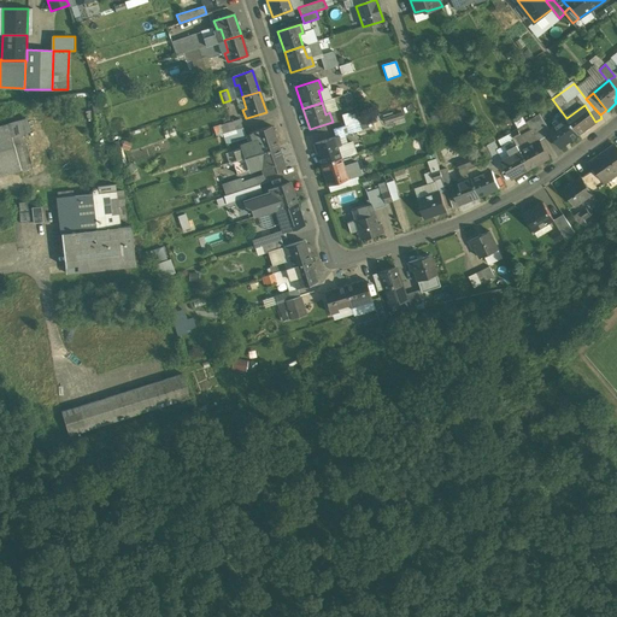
[(585,105),(566,118),(579,135),(595,122),(585,105)]
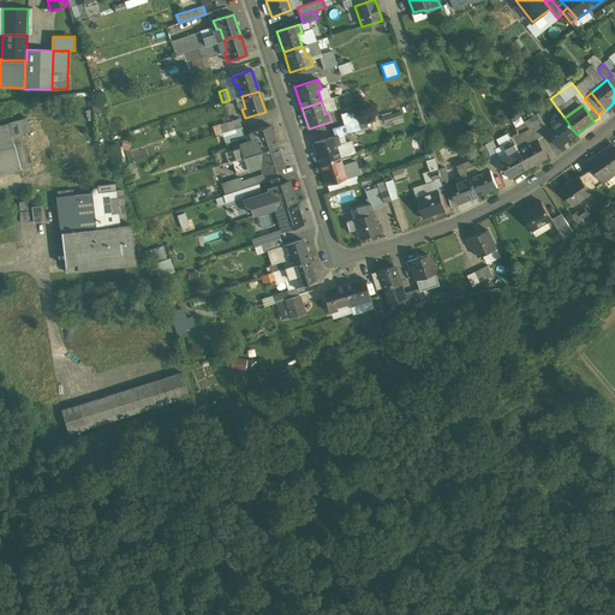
[(220,125),(222,133),(242,127),(238,118),(220,125)]
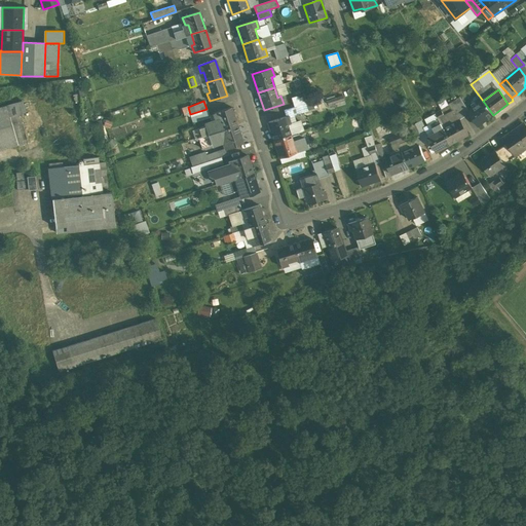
[(462,112),(455,101),(449,105),(456,115),(462,112)]
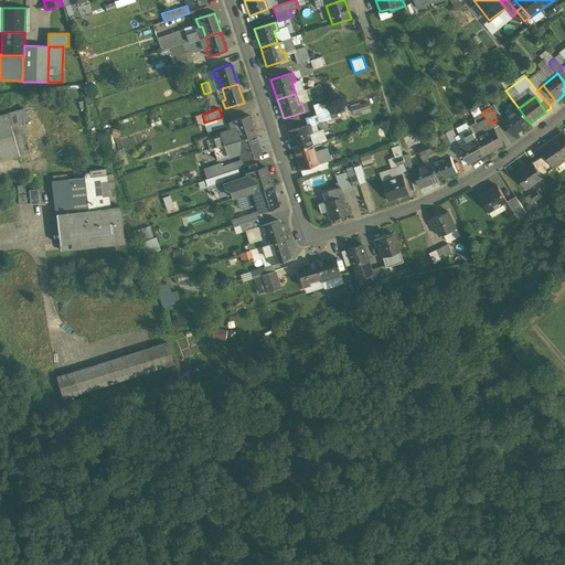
[(519,108),(502,120),(513,135),(530,124),(519,108)]
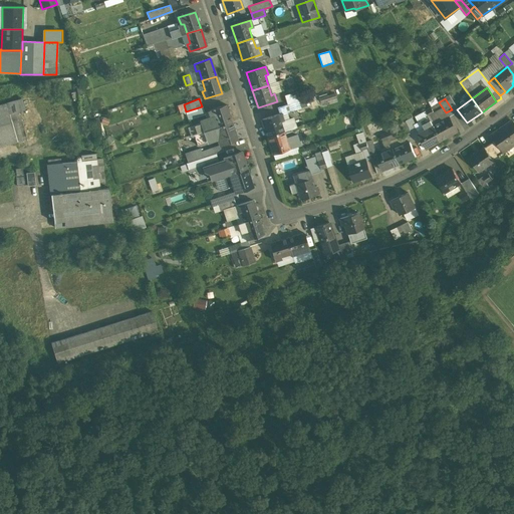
[(0,146),(28,139),(20,110),(17,100),(0,104),(0,146)]
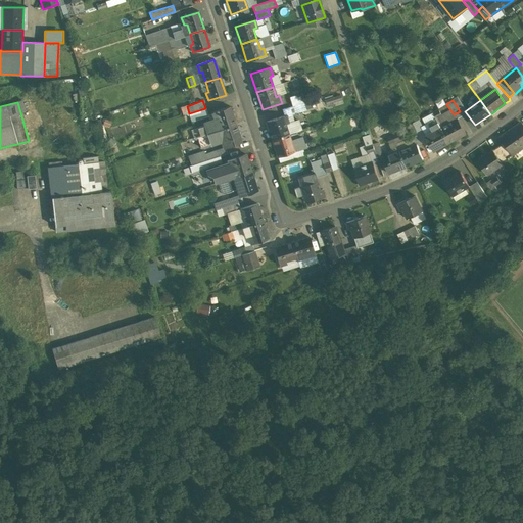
[(230,106),(212,112),(215,121),(218,120),(221,130),(236,125),(230,106)]
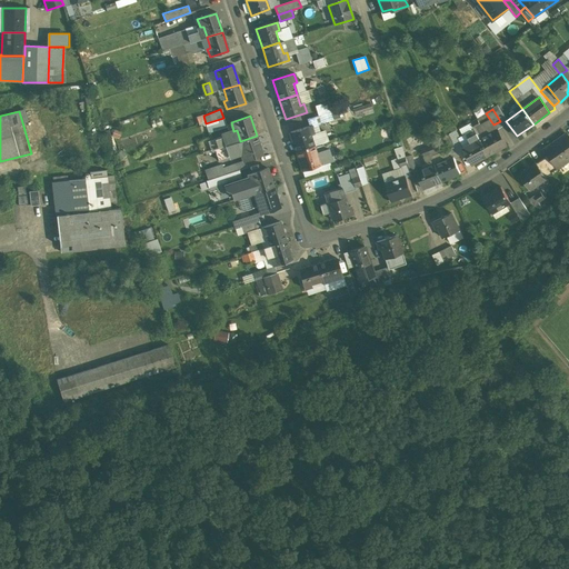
[(223,118),(206,123),(209,132),(227,127),(223,118)]
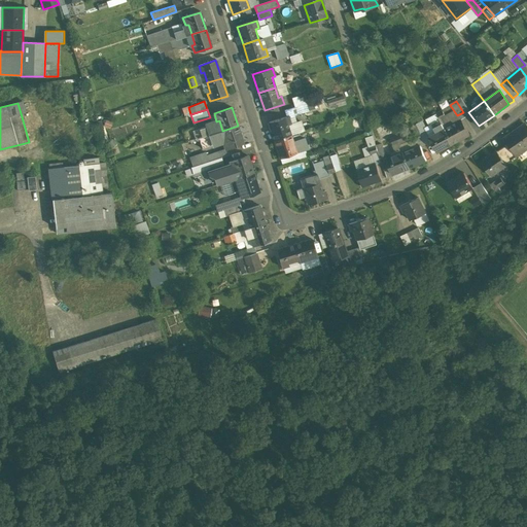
[(288,116),(269,123),(275,140),(290,135),(287,126),(290,125),(288,116)]
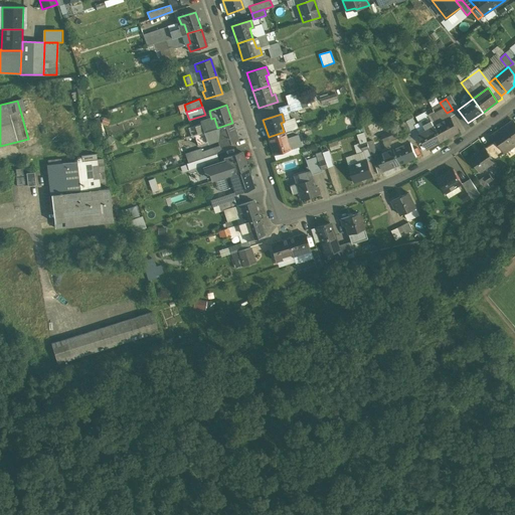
[(451,117),(435,126),(443,141),(459,132),(451,117)]
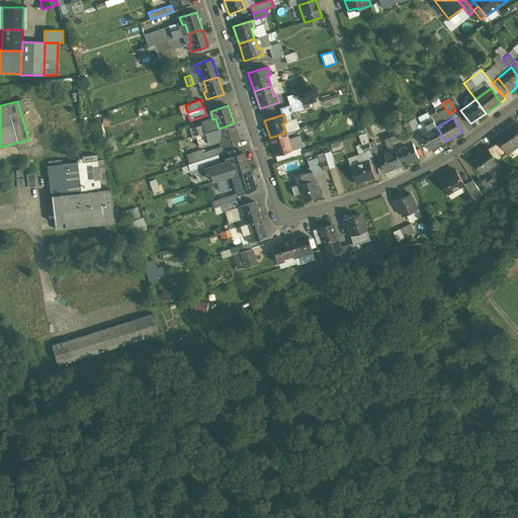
[(212,119),(202,122),(203,124),(197,126),(199,134),(195,135),(195,136),(219,128),(216,118),(212,119)]
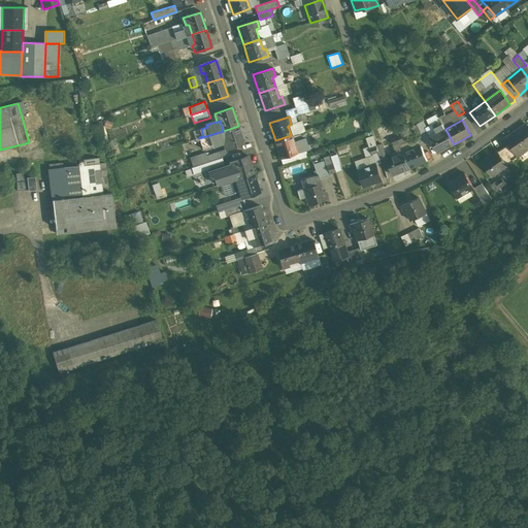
[(527,149),(527,128),(525,125),(505,139),(508,143),(518,157),(527,149)]
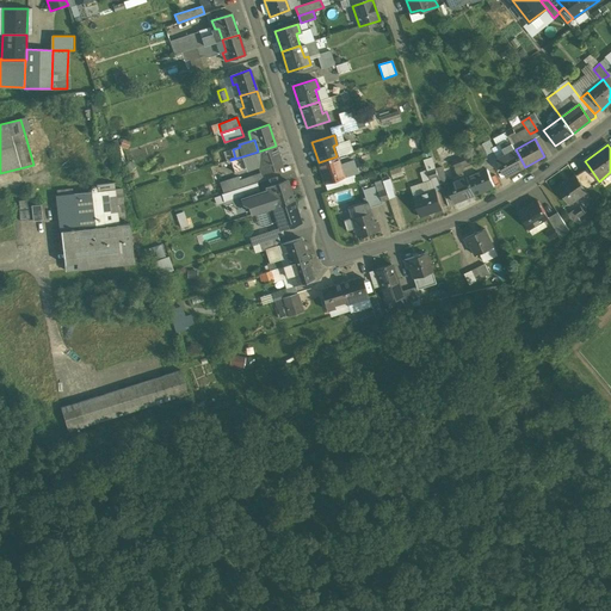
[(276,146),(258,152),(242,156),(247,168),(259,165),(261,173),(282,167),(276,146)]
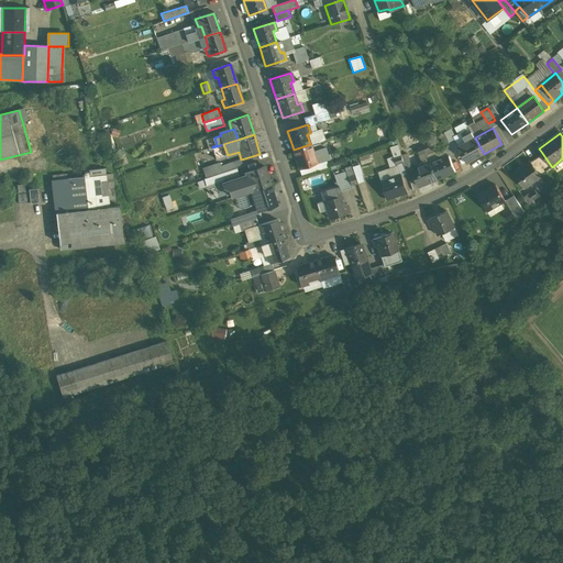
[(484,154),(475,138),(457,147),(466,163),(484,154)]
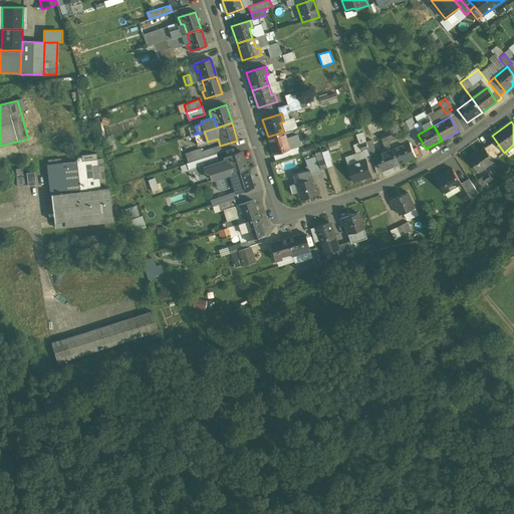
[(208,142),(204,132),(194,135),(197,146),(208,142)]
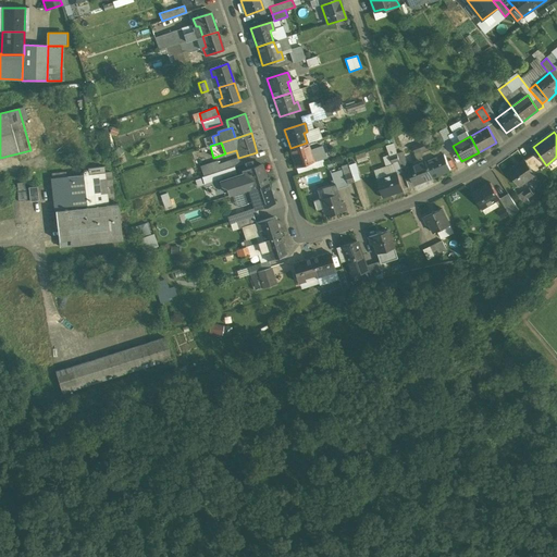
[(307,143),(291,148),(296,168),(317,161),(314,152),(311,153),(307,143)]
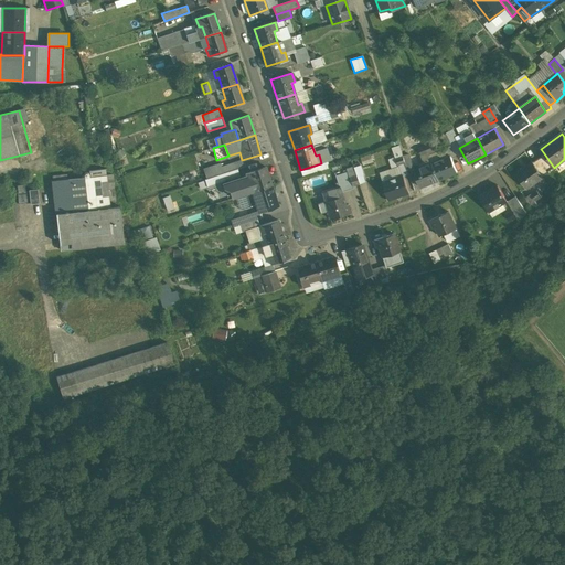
[(544,153),(539,158),(546,169),(548,171),(554,168),(544,153)]
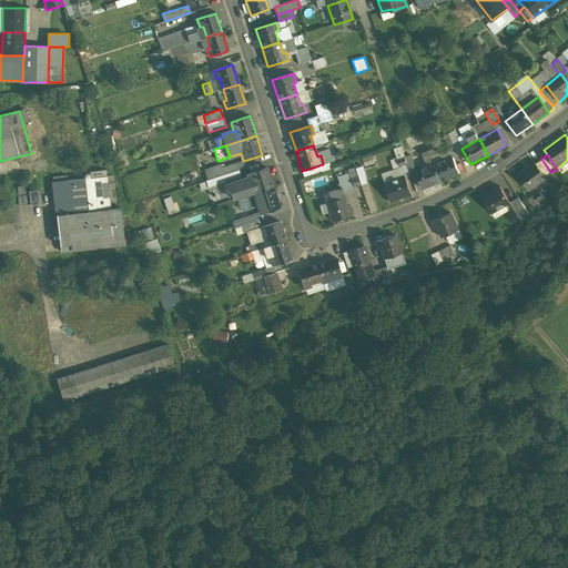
[(453,156),(434,164),(440,181),(459,173),(453,156)]
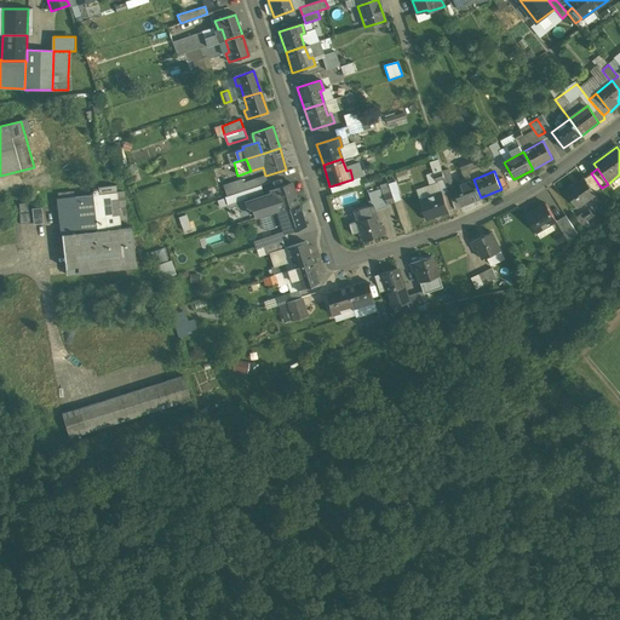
[(600,185),(591,173),(585,178),(593,190),(600,185)]
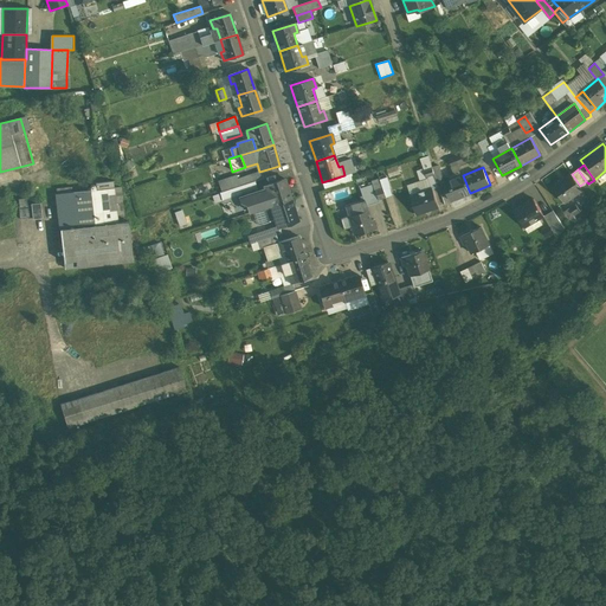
[(255,181),(263,179),(260,172),(259,172),(237,179),(236,175),(218,181),(221,192),(255,181)]
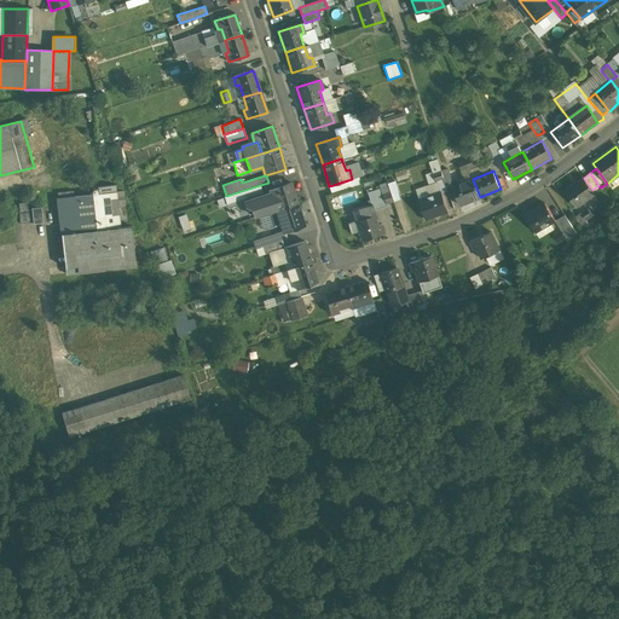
[(584,178),(566,190),(577,207),(595,194),(593,190),(584,178)]
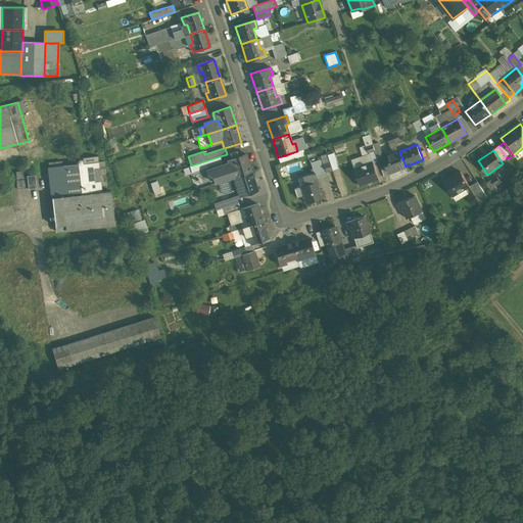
[(399,151),(382,157),(389,174),(406,167),(399,151)]
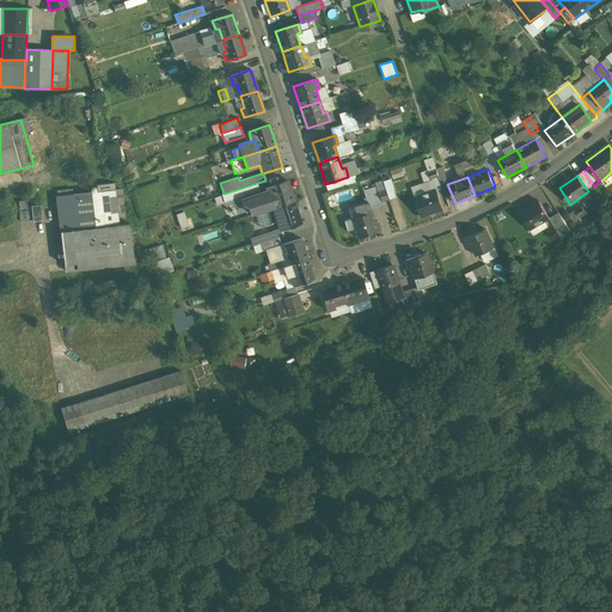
[(287,181),(270,187),(277,207),(294,202),(287,181)]
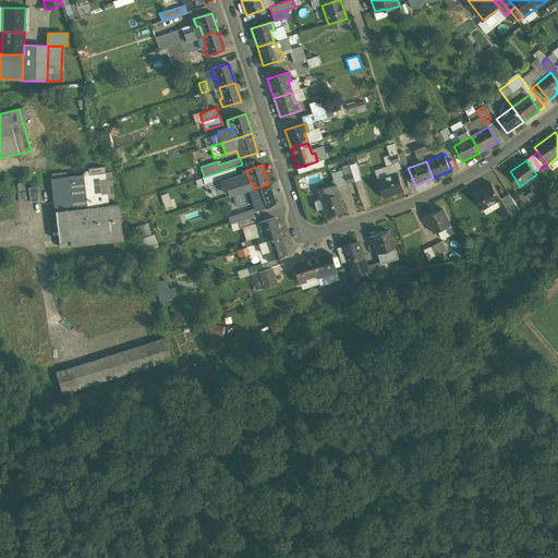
[(376,172),(378,180),(385,197),(403,191),(398,173),(395,166),(376,172)]
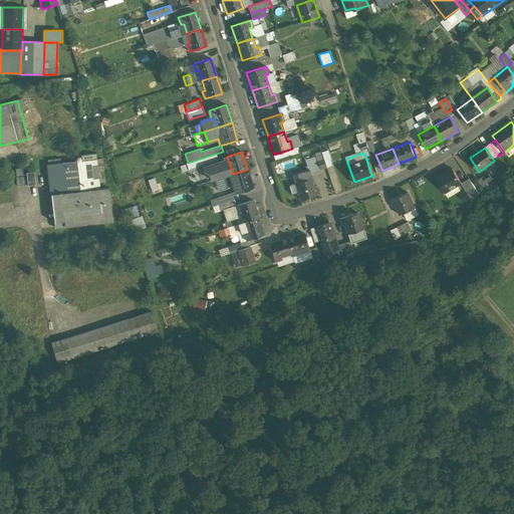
[(188,163),(187,164),(189,170),(218,161),(216,154),(188,163)]
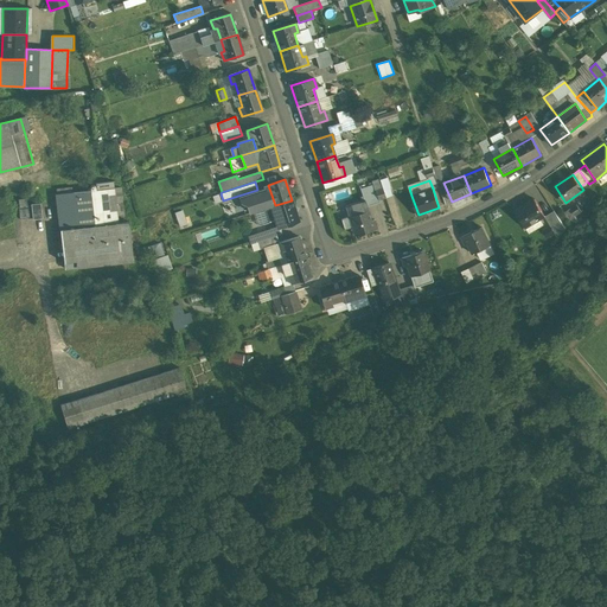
[(262,191),(241,198),(242,203),(247,202),(250,213),(254,212),(264,209),(275,205),(268,185),(264,186),(267,193),(263,195),(262,191)]
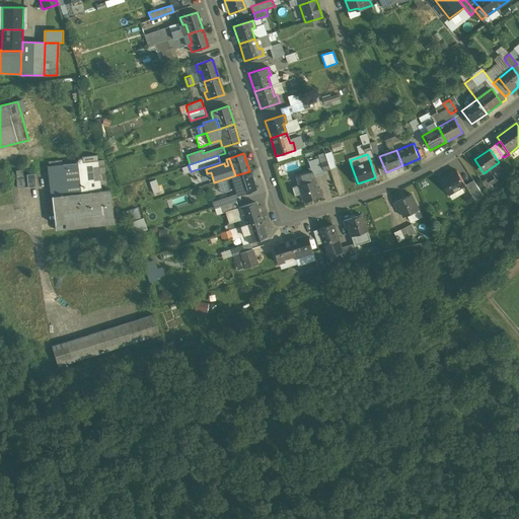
[(82,162),(48,166),(55,224),(65,223),(67,228),(114,223),(109,190),(106,190),(103,160),(97,161),(82,162)]
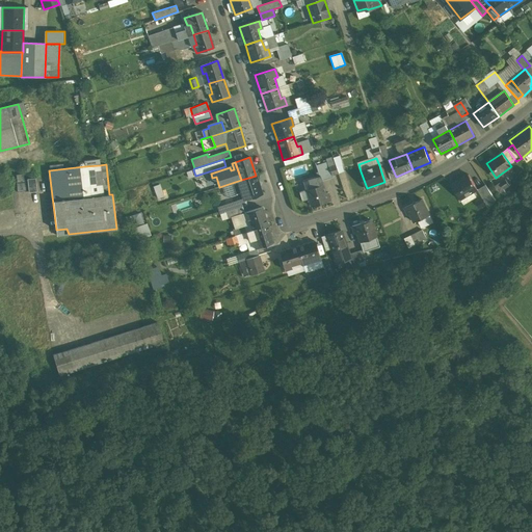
[(338,174),(335,165),(329,167),(331,175),(338,174)]
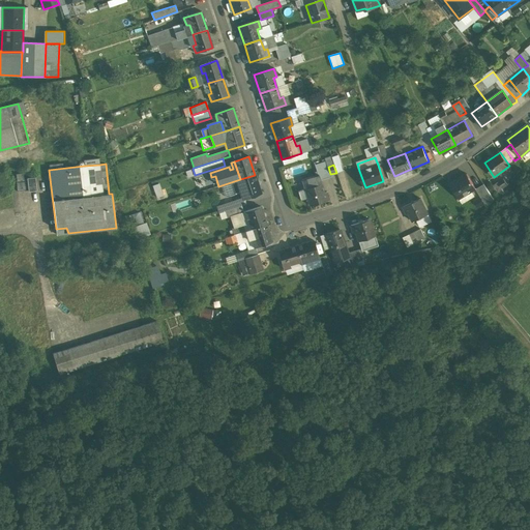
[(467,174),(450,183),(459,199),(475,188),(467,174)]
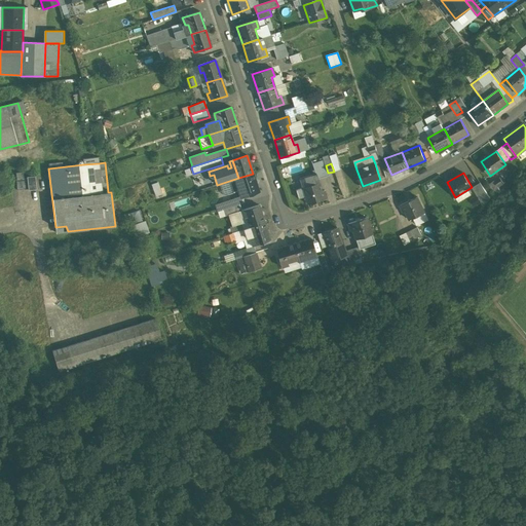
[(238,178),(229,181),(232,193),(238,191),(240,197),(242,197),(259,191),(253,174),(238,178)]
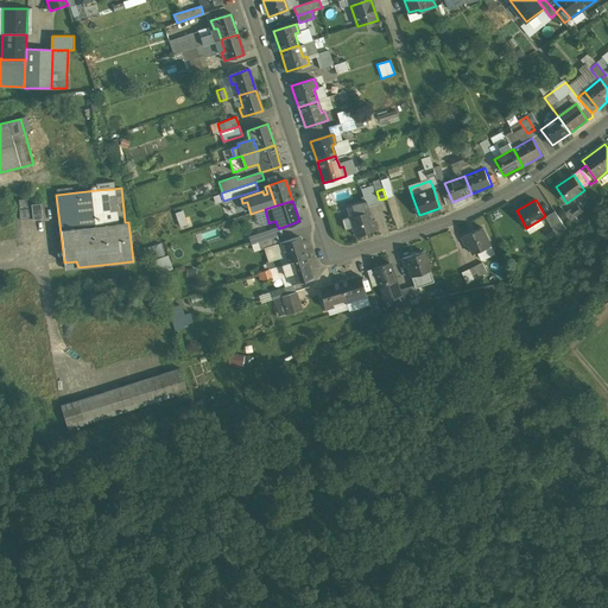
[(365,201),(347,207),(349,217),(342,220),(346,229),(353,227),(355,235),(377,229),(374,221),(372,221),(365,201)]
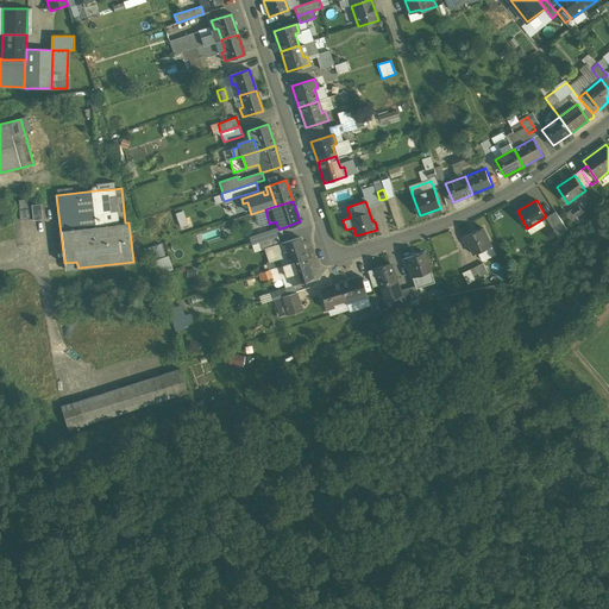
[(41,203),(31,205),(31,206),(32,219),(32,220),(42,219),(41,203)]
